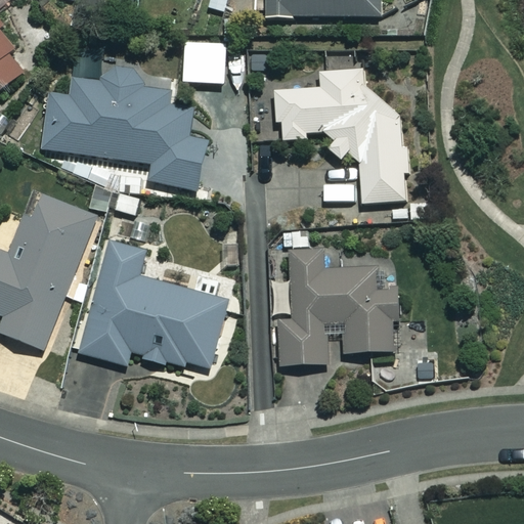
[(230,0),(210,0),(209,7),(227,11),(230,0)]
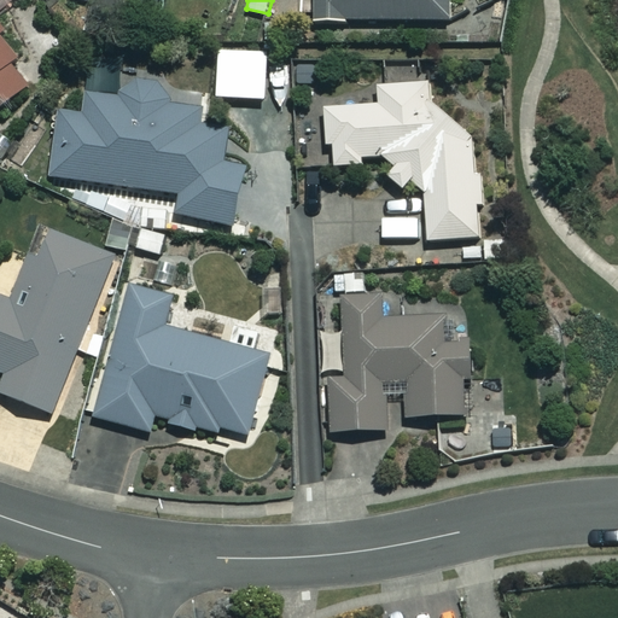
[(313,0),(314,19),(448,19),(447,0),(313,0)]
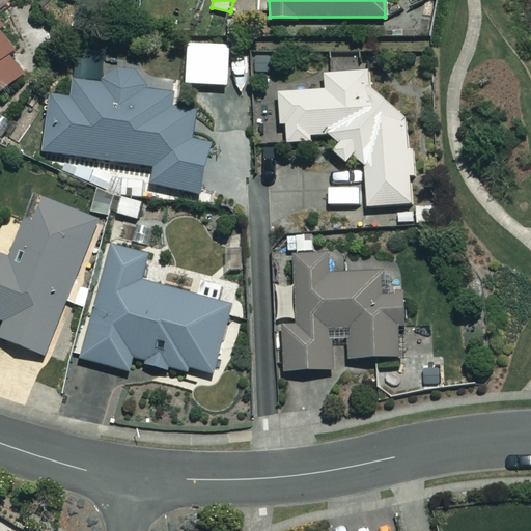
[(0,90),(32,65),(0,23),(0,90)]
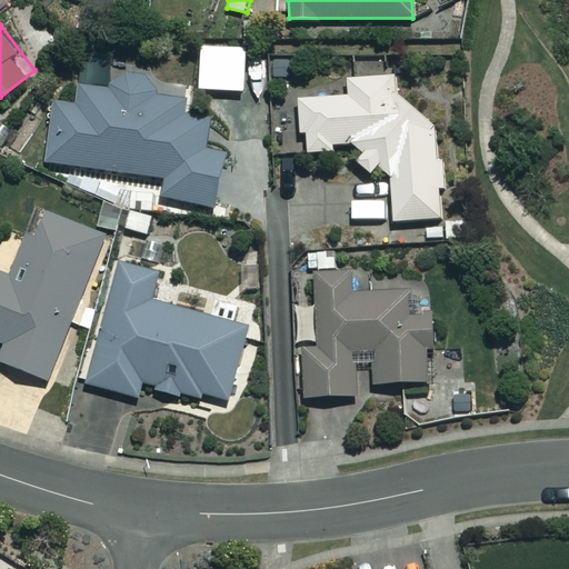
[(145,79),(115,75),(112,90),(80,86),(77,106),(56,102),(47,161),(166,179),(163,198),(216,206),(223,151),(206,148),(210,118),(185,113),(188,97),(143,90),(145,79)]
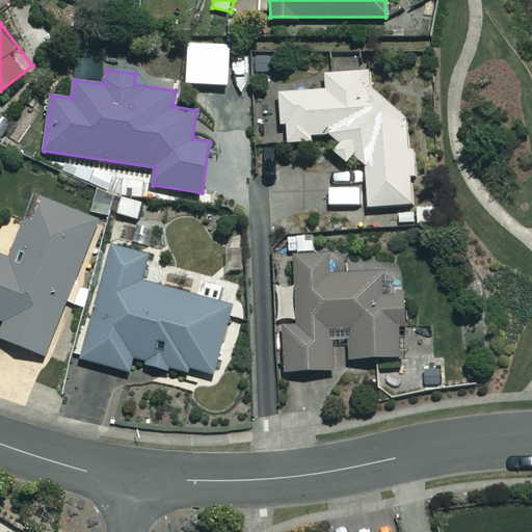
[(354,153),(365,161),(368,210),(413,207),(410,179),(418,179),(416,148),(409,148),(407,117),(369,88),(368,71),(325,73),(325,89),(281,91),(283,127),(289,126),(290,141),(313,140),(312,131),(328,131),(340,141),(331,151),(348,163),(354,153)]
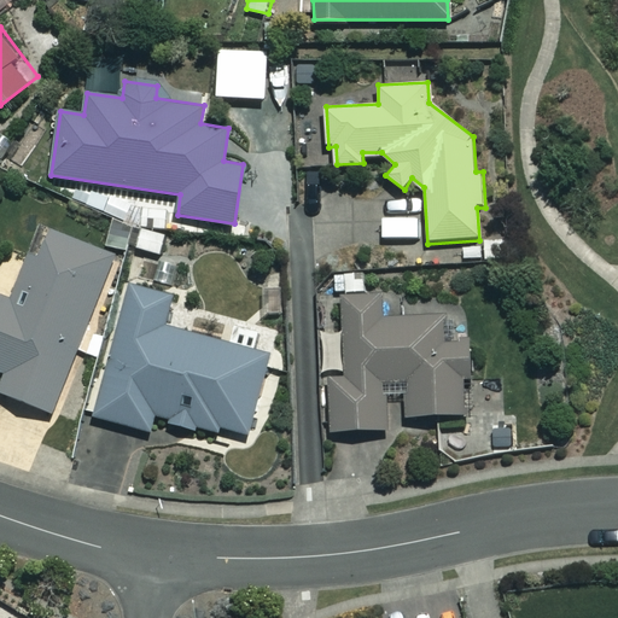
[(147,207),(134,248),(158,255),(170,215),(147,207)]
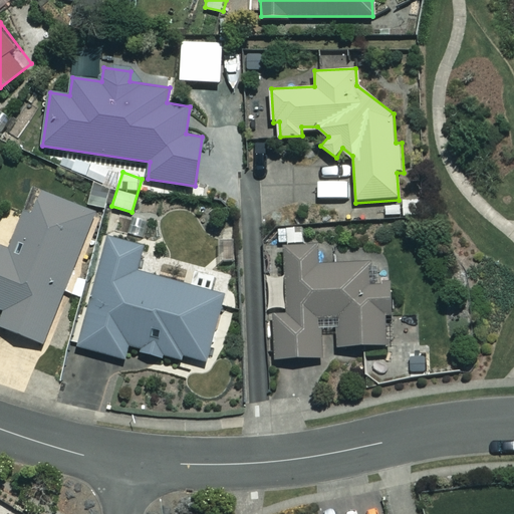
[(94,214),(36,191),(11,252),(0,247),(0,309),(5,311),(0,321),(0,325),(42,343),(94,214)]
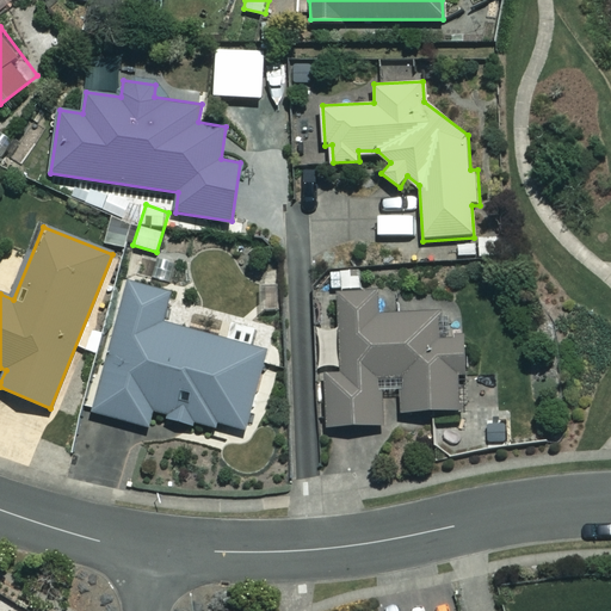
[(360,271),(335,272),(339,328),(323,329),(328,426),(382,423),(380,390),(401,389),(402,412),(468,408),(463,320),(445,321),(444,310),(378,314),(377,291),(362,291),(360,271)]
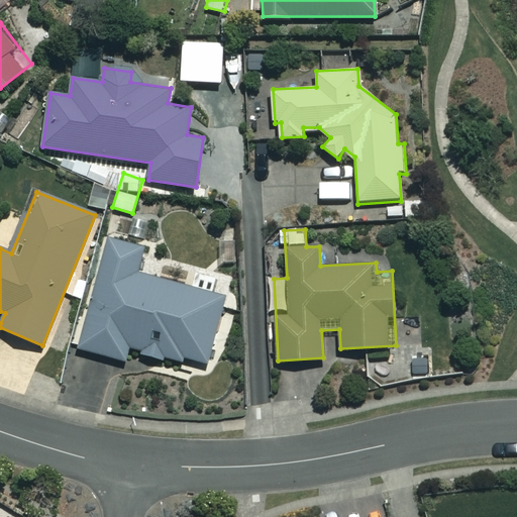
[(143,248),(108,238),(78,347),(125,360),(129,348),(183,363),(184,356),(207,363),(224,297),(136,274),(143,248)]
